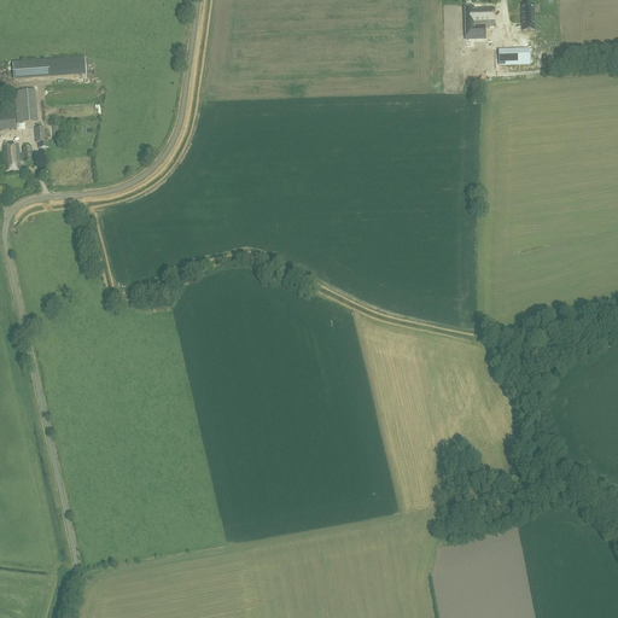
[(465,7),(466,42),(438,44),(439,62),(471,60),(471,62),(474,62),(474,59),(479,59),(478,39),(485,39),(484,25),(495,25),(494,7),(474,9),(474,6),(465,7)]
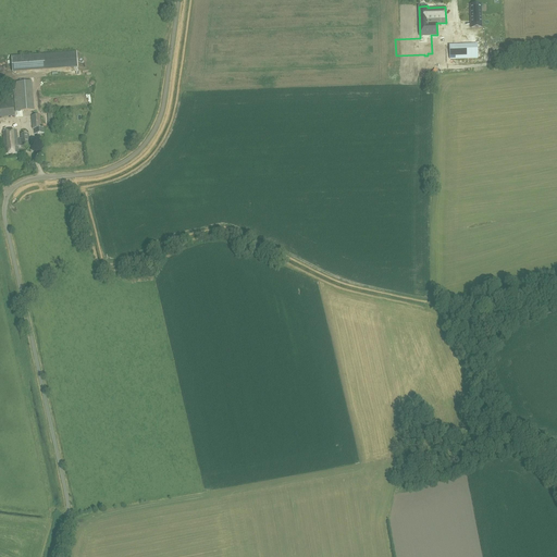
[(482,9),(472,9),(473,28),(484,27),(484,20),(483,20),(482,9)]
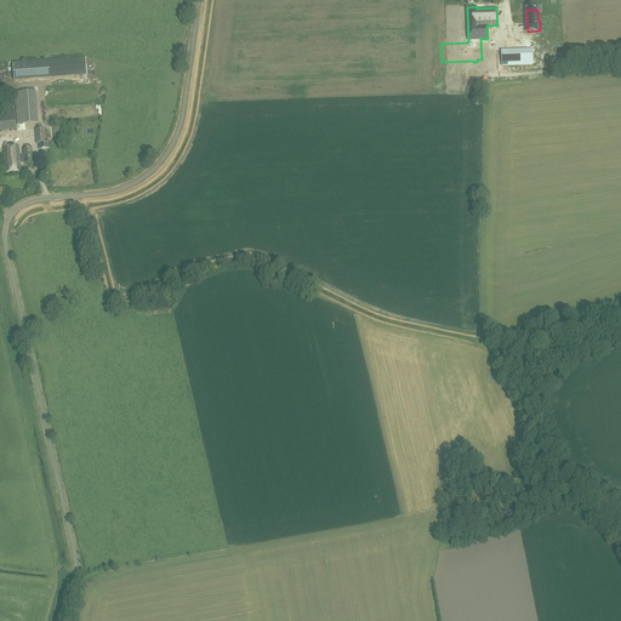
[(531,50),(519,50),(501,51),(501,67),(519,66),(533,66),(531,50)]
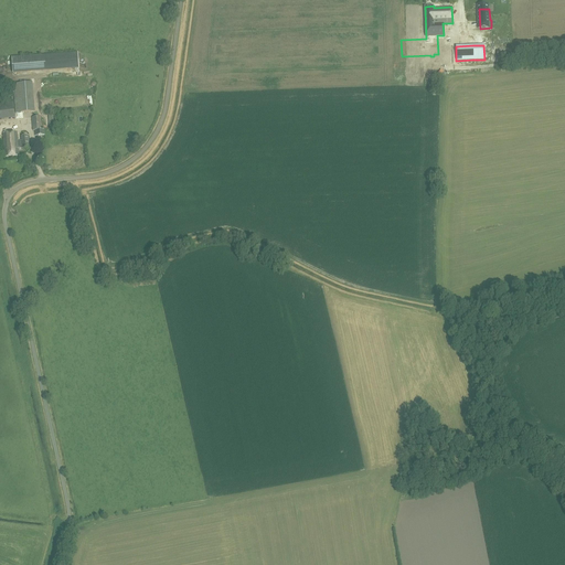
[(45,54),(11,57),(13,74),(46,71),(45,54)]
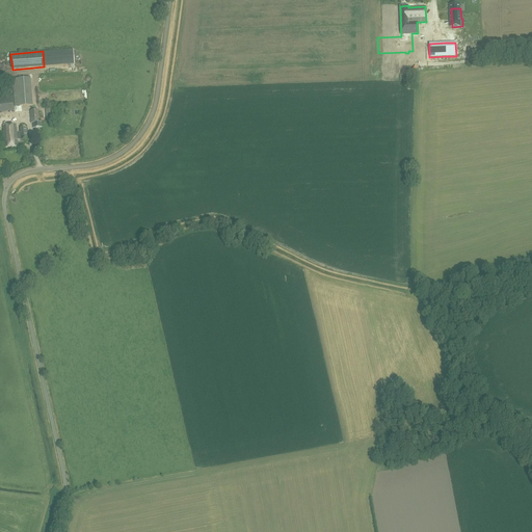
[(32,105),(30,80),(30,78),(12,79),(15,106),(32,105)]
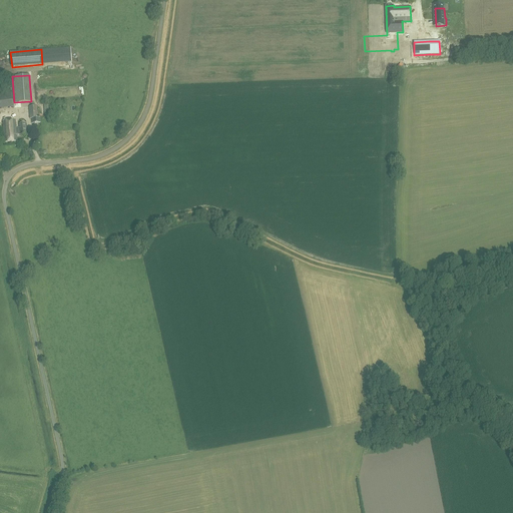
[(51,104),(44,105),(45,117),(52,117),(51,104)]
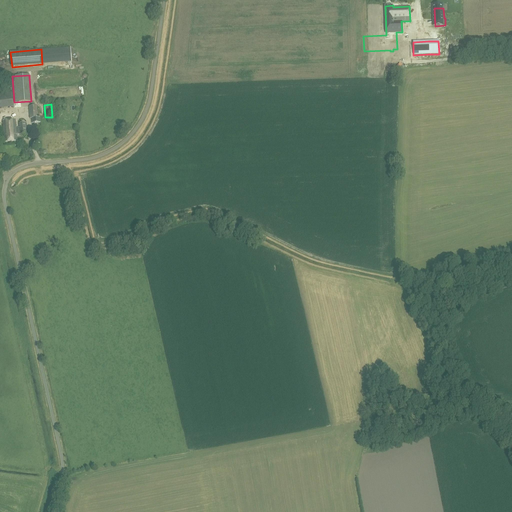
[(37,106),(29,106),(30,118),(32,118),(38,118),(37,106)]
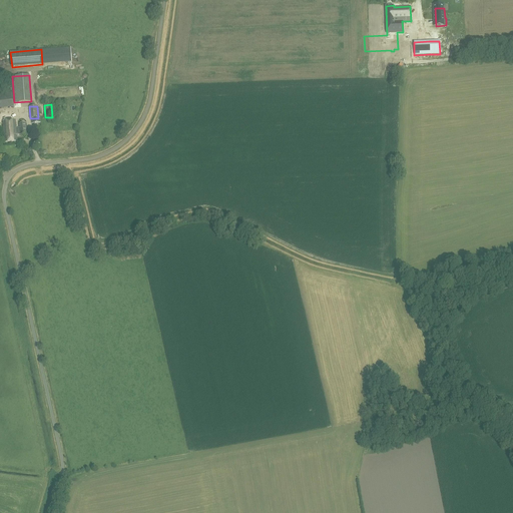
[(3,121),(3,123),(4,142),(17,142),(17,135),(27,134),(26,123),(19,124),(19,128),(16,128),(16,120),(3,121)]
